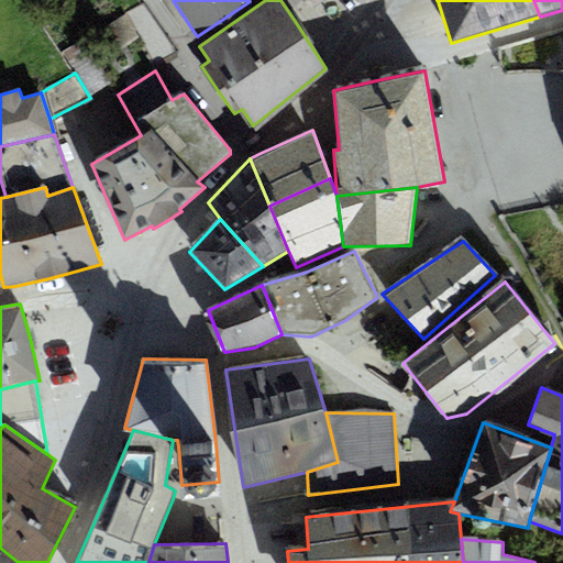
[(0,562),(18,562),(0,548),(0,562)]
